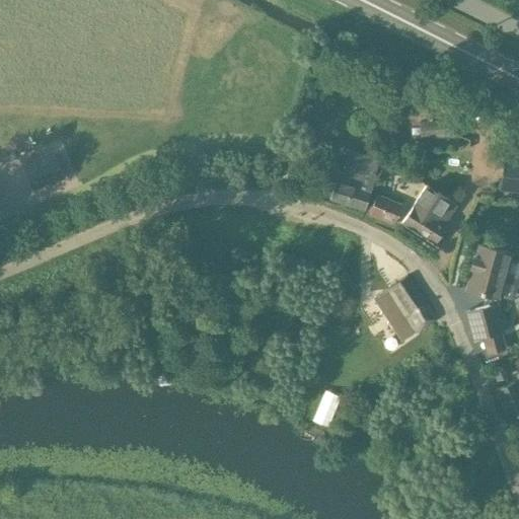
[(421,140),(456,137),(455,122),(419,125),(421,140)]
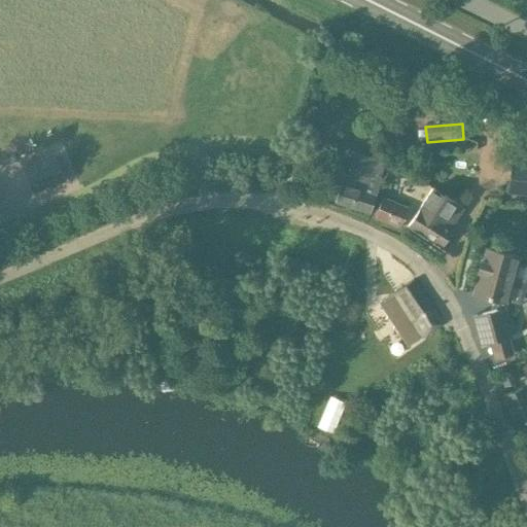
[(382,179),(380,179),(384,162),(354,152),(348,173),(340,171),(336,184),(341,186),(336,204),(371,214),(382,179)]
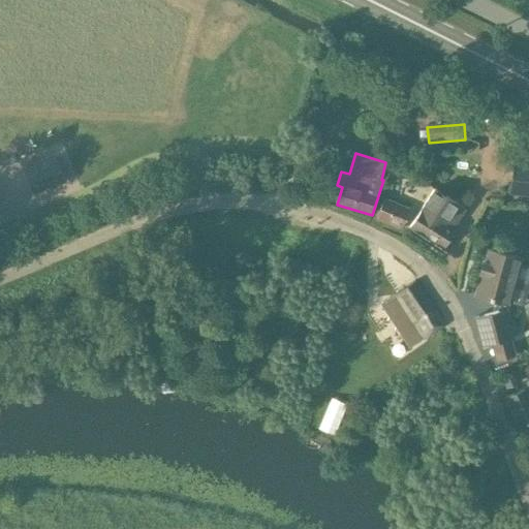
[(56,157),(24,170),(35,195),(66,182),(56,157)]
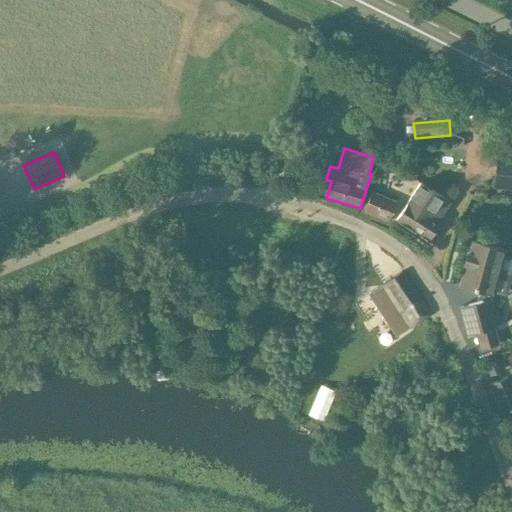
[(511,158),(498,157),(494,188),(511,189),(511,158)]
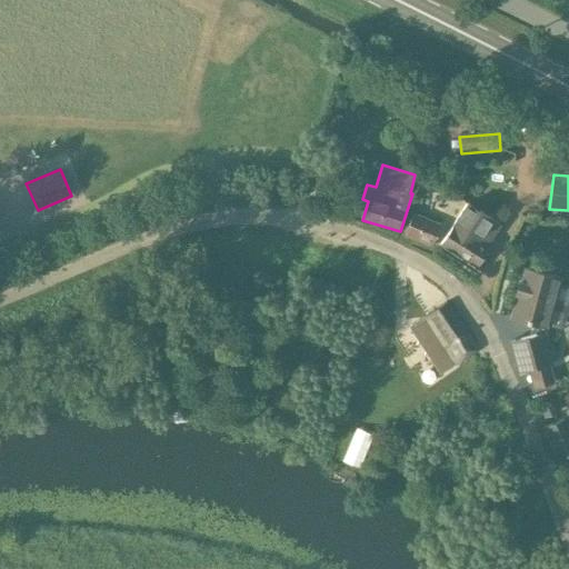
[(453,227),(452,227),(441,243),(478,267),(489,249),(485,246),(498,226),(492,222),(493,221),(468,206),(453,227)]
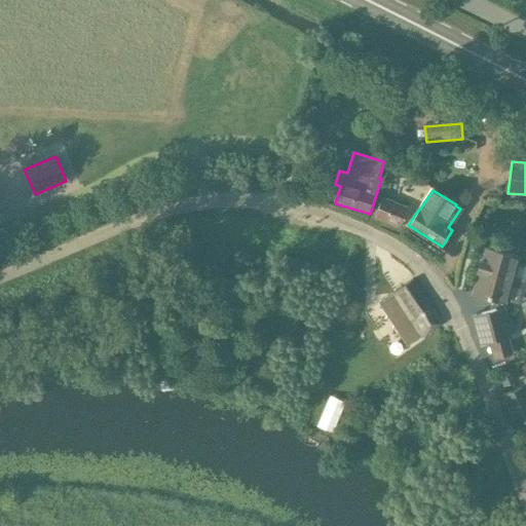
[(408,210),(382,198),(374,219),(400,229),(408,210)]
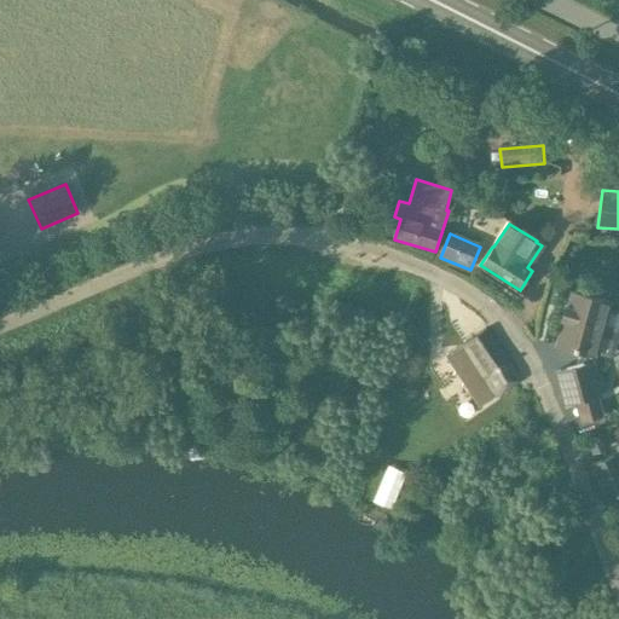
[(593,357),(595,360),(611,302),(571,291),(556,346),(588,354),(586,358),(593,357)]
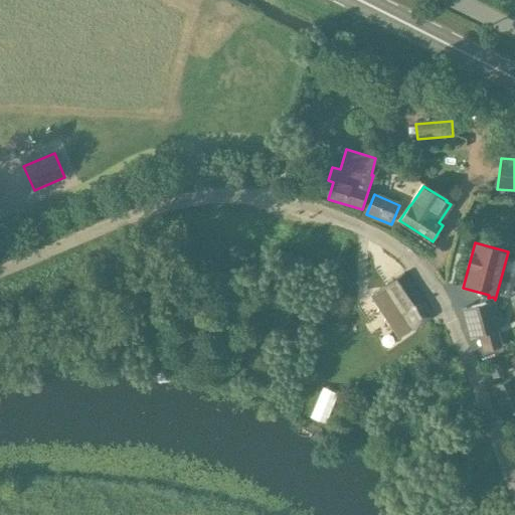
[(433,316),(405,275),(386,287),(391,293),(378,303),(391,321),(403,313),(414,329),(433,316)]
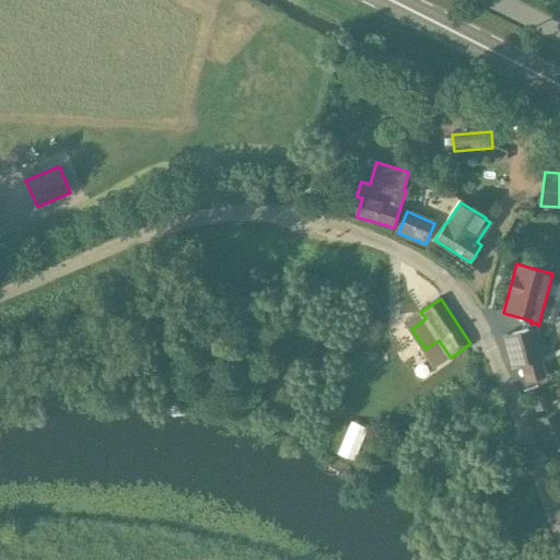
[(536,323),(531,324),(528,330),(503,337),(512,366),(516,365),(522,386),(545,381),(538,359),(545,358),(537,328),(538,326),(536,323)]
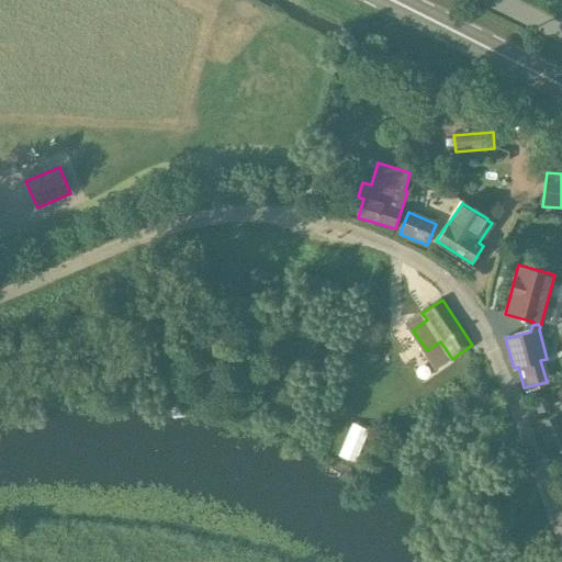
[(553,454),(561,449),(561,397),(559,398),(561,405),(559,406),(561,412),(539,422),(553,454)]
